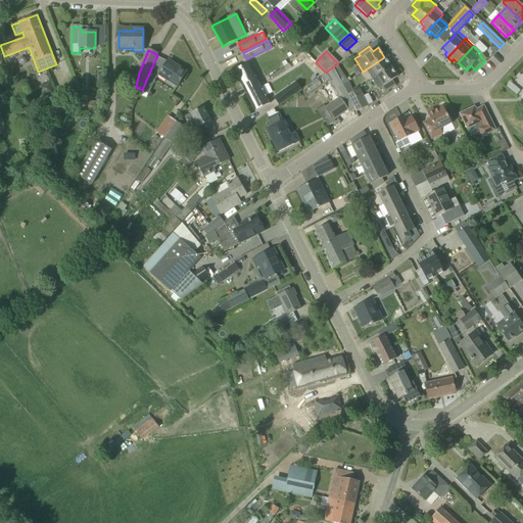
[(372,80),(373,81),(377,78),(391,67),(387,61),(390,59),(387,55),(384,57),(366,69),(372,80)]
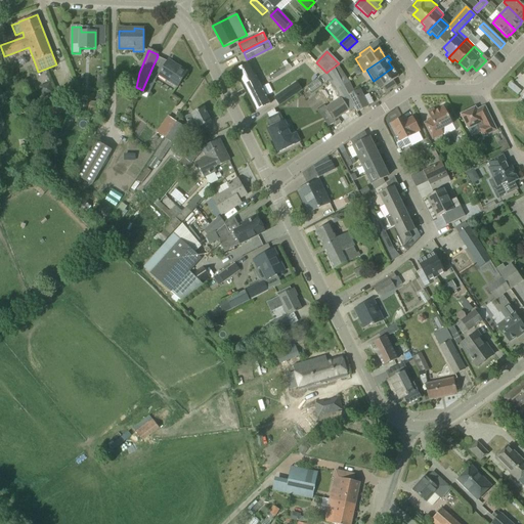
[(308,58),(305,61),(319,76),(322,73),(308,58)]
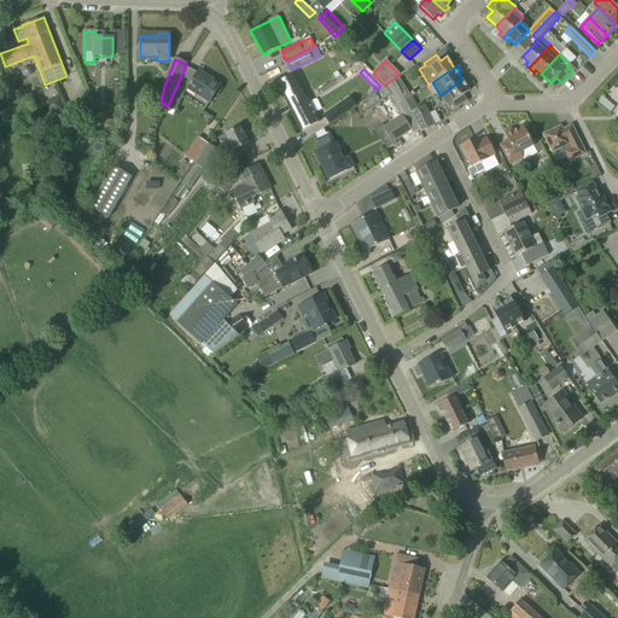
[(208,103),(220,86),(199,71),(187,89),(208,103)]
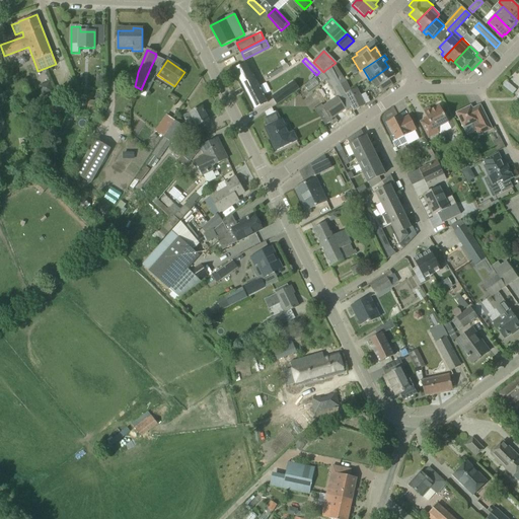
[(242,66),(233,70),(242,88),(243,87),(242,86),(254,80),(256,82),(257,81),(247,63),(242,66)]
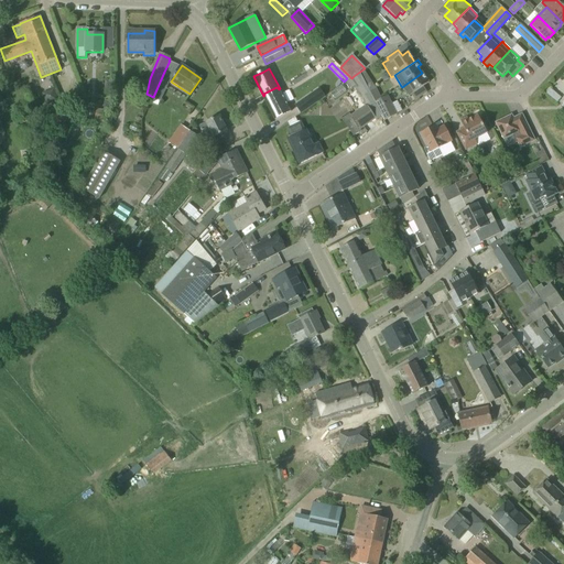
[(153,97),(151,102),(158,106),(160,101),(161,101),(172,75),(164,72),(153,97)]
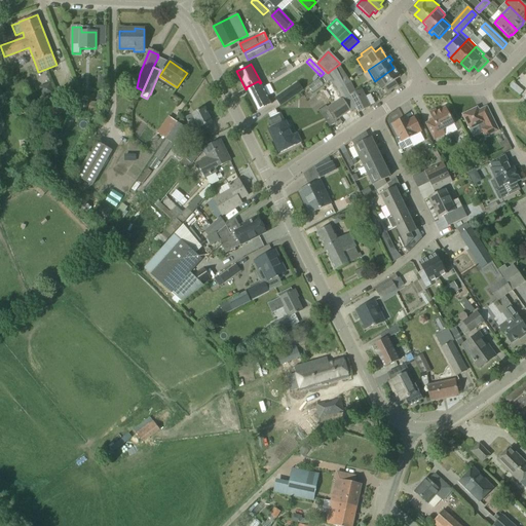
[(400,77),(393,68),(379,78),(375,81),(381,90),(384,88),(387,94),(399,86),(395,81),(400,77)]
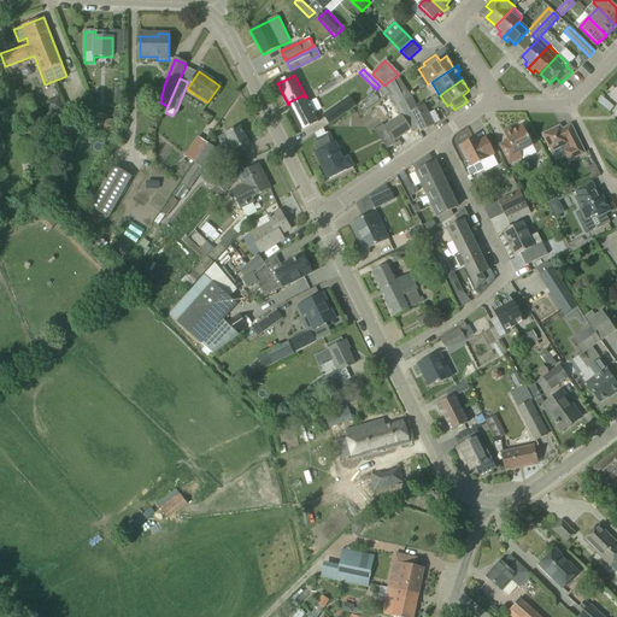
[(289,104),(288,105),(301,130),(312,125),(317,122),(319,122),(306,97),(305,98),(303,95),(288,103),(289,104)]
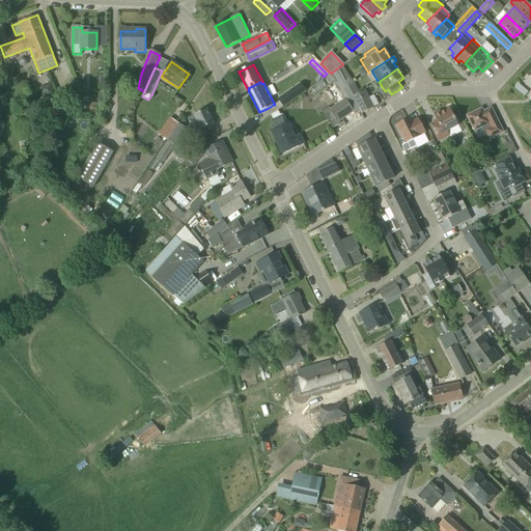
[(352,95),(354,98),(362,114),(368,111),(359,93),(360,92),(354,82),(347,86),(353,95),(352,95)]
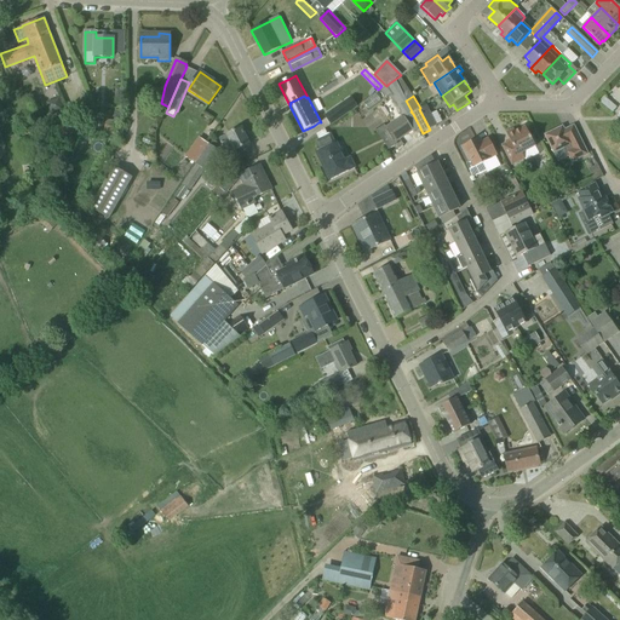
[(331,126),(357,107),(351,97),(325,116),(331,126)]
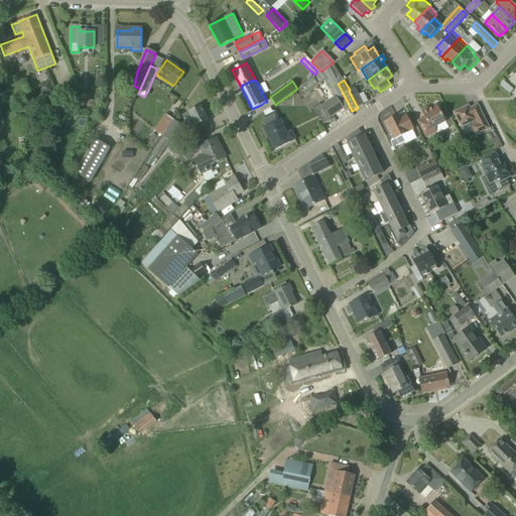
[(354,88),(350,90),(349,91),(358,108),(363,105),(358,96),(354,88)]
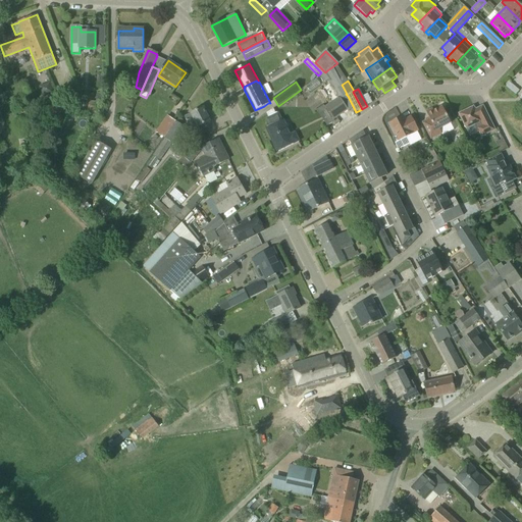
[(350,115),(356,112),(348,96),(346,94),(324,106),(323,105),(316,110),(327,126),(334,121),(333,119),(348,110),(350,115)]
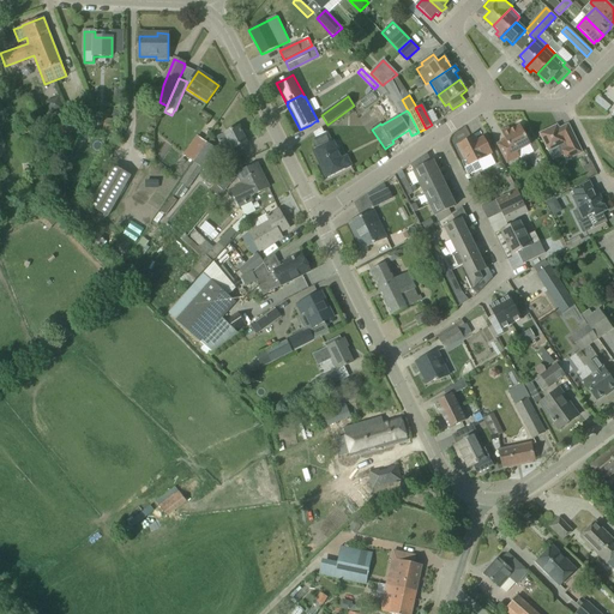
[(106,119),(103,132),(115,134),(118,120),(106,119)]
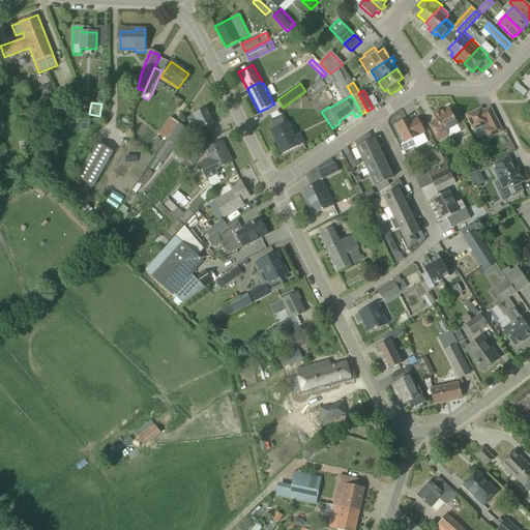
[(480,108),(466,116),(473,130),(482,126),(489,139),(502,131),(491,108),(482,111),(480,108)]
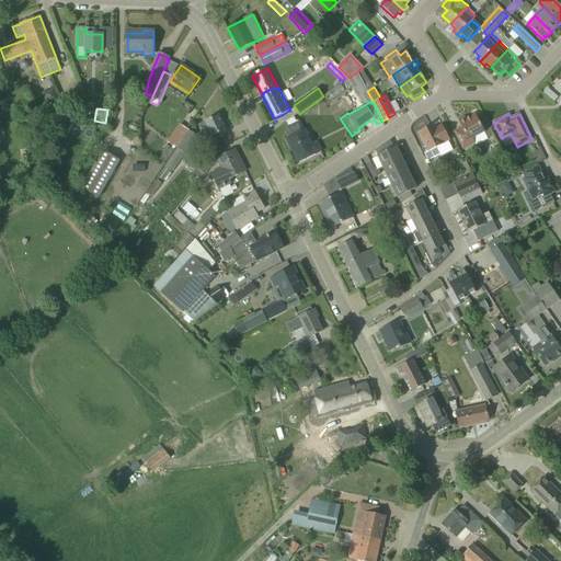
[(461,128),(455,132),(464,149),(474,144),(472,139),(484,133),(484,132),(487,130),(482,123),(480,124),(476,115),(462,122),(461,118),(458,121),(461,128)]
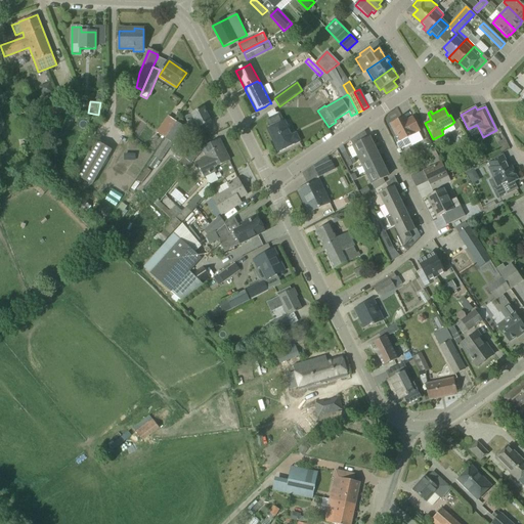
[(198,128),(211,122),(204,108),(191,115),(191,116),(185,119),(188,125),(194,122),(198,128)]
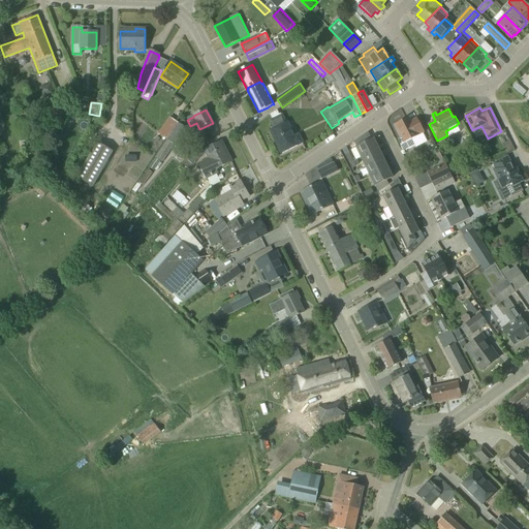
[(293,139),(281,115),(271,121),(274,128),(271,130),(281,153),(302,143),(299,136),(293,139)]
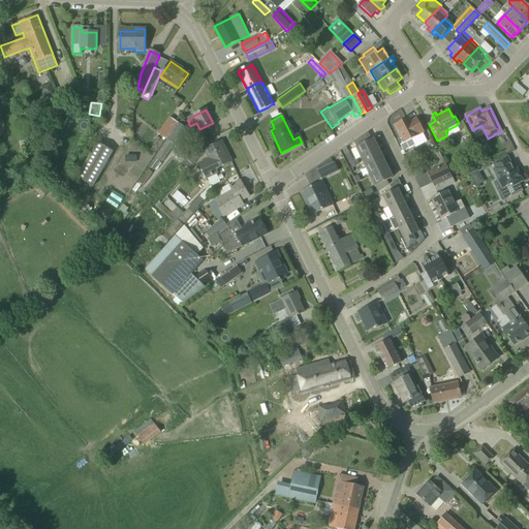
[(166,141),(178,123),(169,117),(158,134),(166,141)]
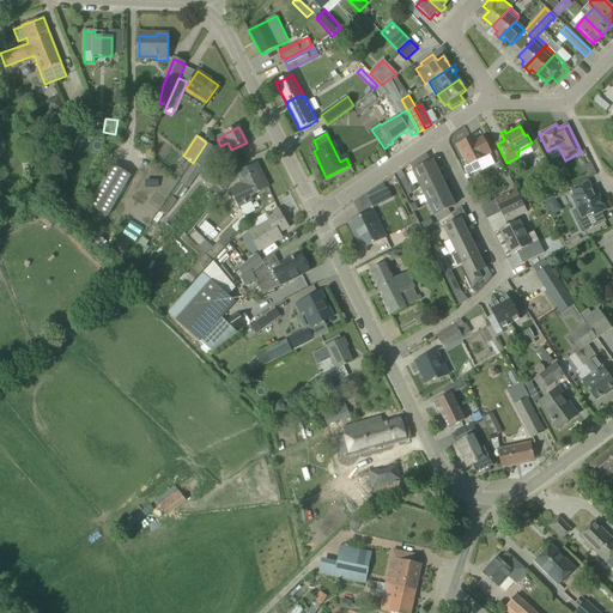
[(457,145),(466,161),(461,163),(467,176),(480,169),(477,161),(491,153),(483,137),(475,140),(474,137),(457,145)]
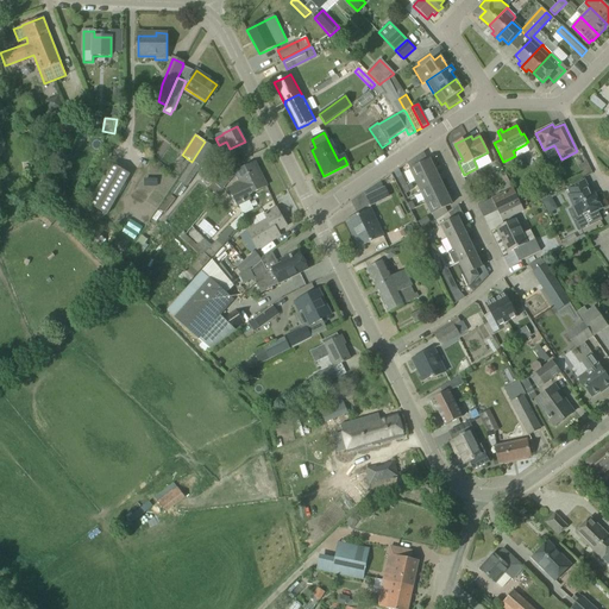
[(179,182),(184,186),(187,188),(200,168),(203,170),(217,150),(215,149),(219,144),(208,137),(205,142),(192,162),(179,182)]
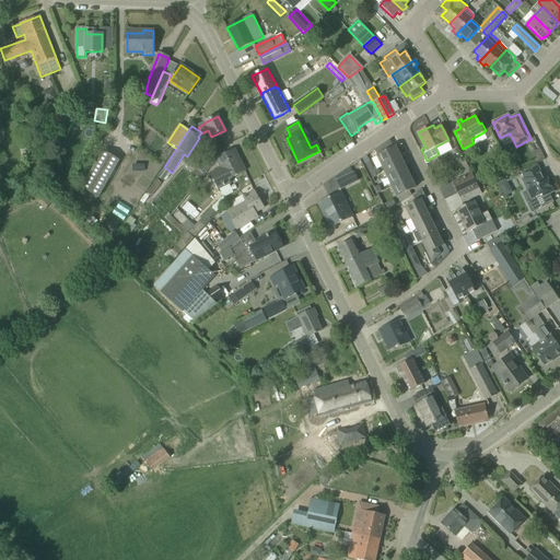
[(377,156),(382,166),(400,158),(395,148),(377,156)]
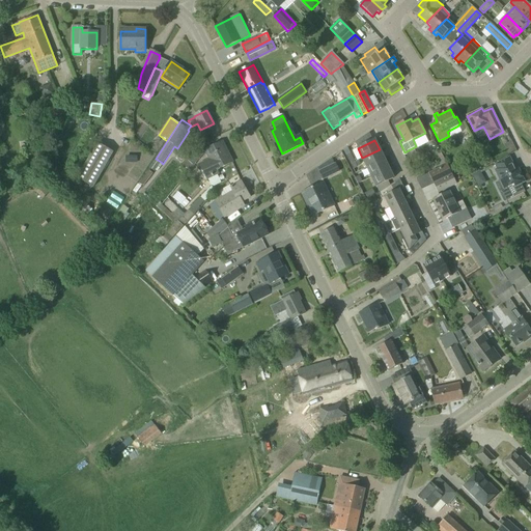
[(93,188),(113,152),(96,143),(78,178),(93,188)]
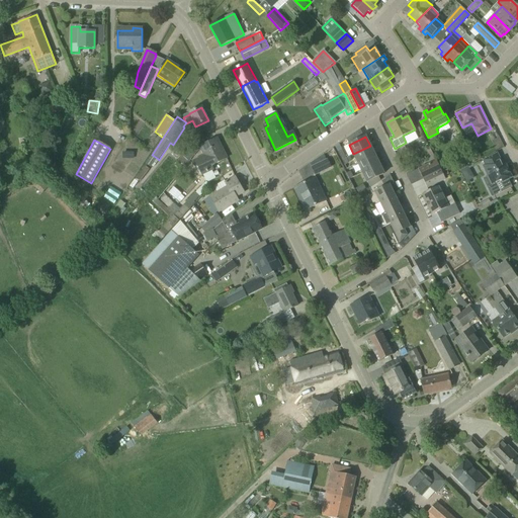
[(204,155),(194,160),(201,176),(207,173),(209,176),(205,177),(208,182),(216,179),(211,171),(212,170),(211,166),(227,158),(223,151),(221,152),(214,140),(200,147),(204,155)]
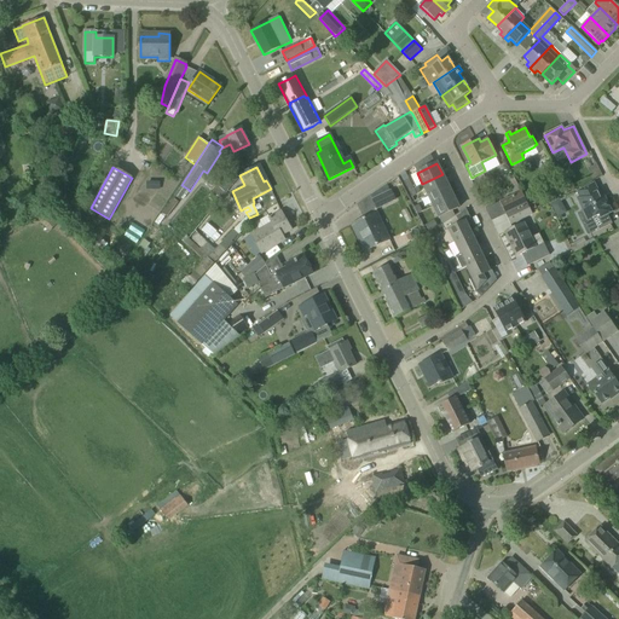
[(218,185),(212,191),(220,198),(224,194),(225,194),(238,179),(230,171),(224,178),(219,172),(212,180),(218,185)]
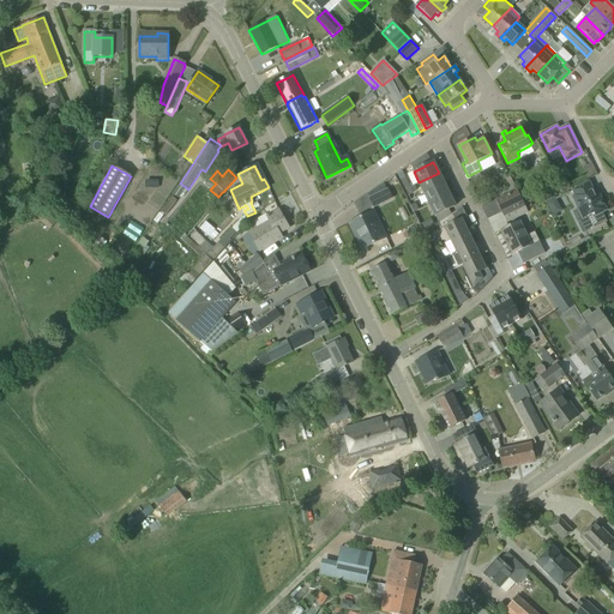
[(444,184),(439,173),(419,182),(425,193),(444,184)]
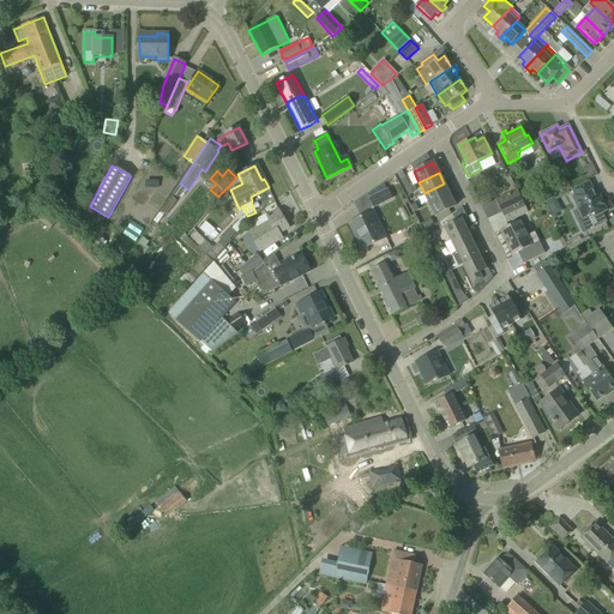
[(594,214),(596,216),(607,211),(600,196),(595,198),(593,192),(594,191),(589,182),(572,191),(575,196),(572,197),(583,220),(594,214)]
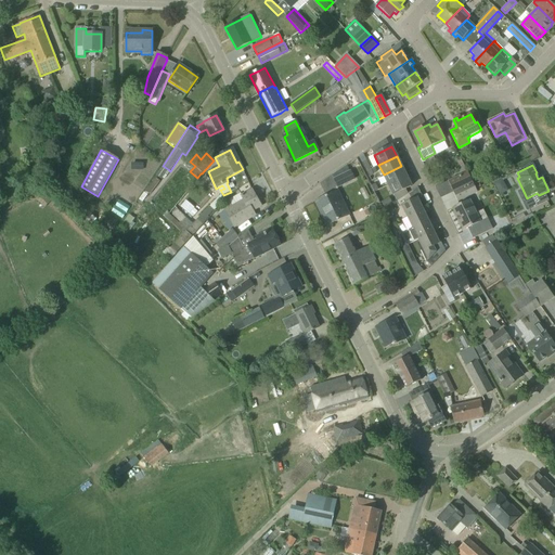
[(163,166),(156,176),(162,179),(163,180),(165,178),(169,172),(167,170),(168,169),(163,166)]
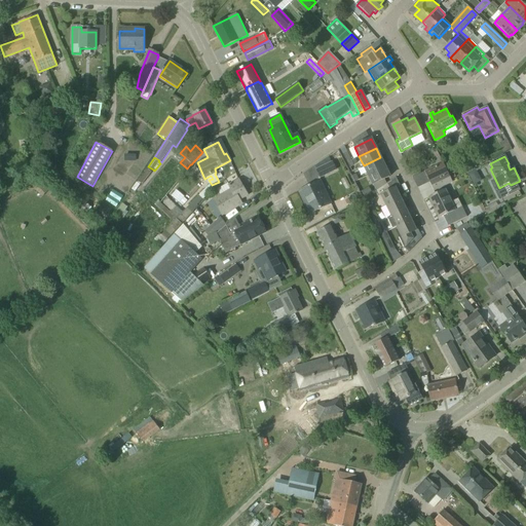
[(368,175),(385,166),(380,157),(364,165),(368,175)]
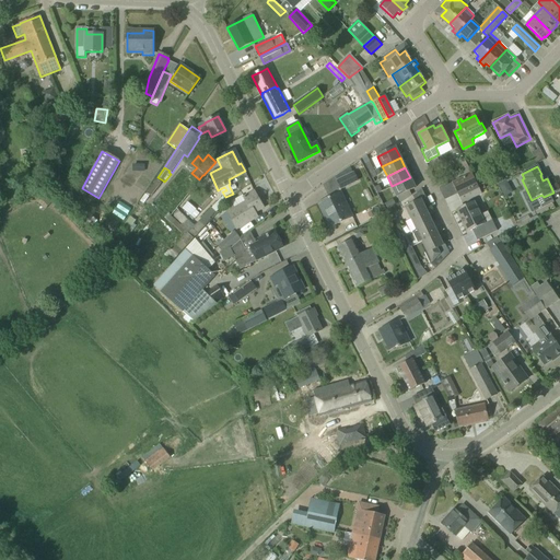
[(353,173),(337,182),(341,189),(358,181),(353,173)]
